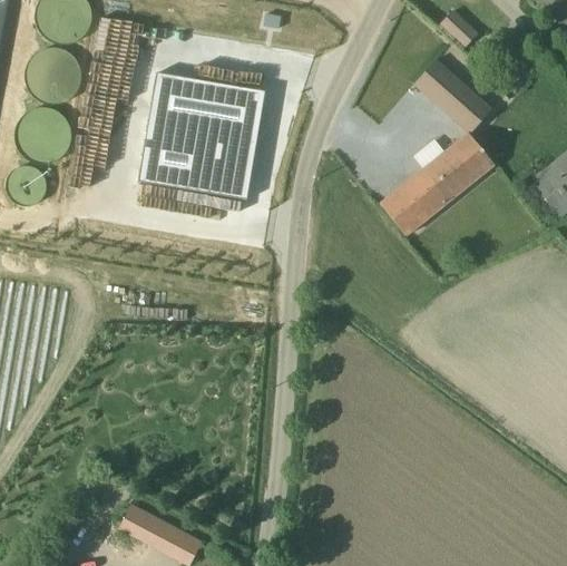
[(536,0),(566,29),(566,0),(536,0)]
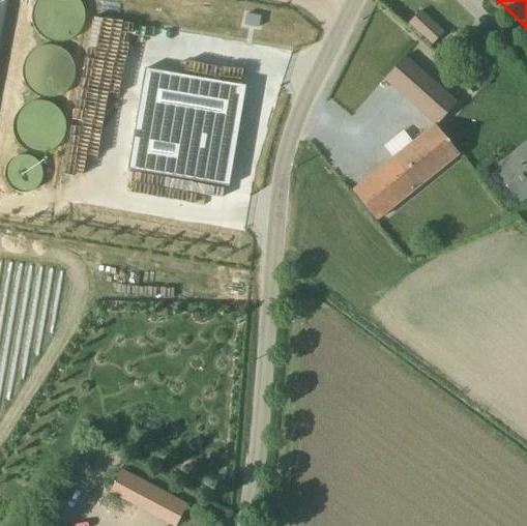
[(262,13),(246,11),(245,23),(260,25),(262,13)]
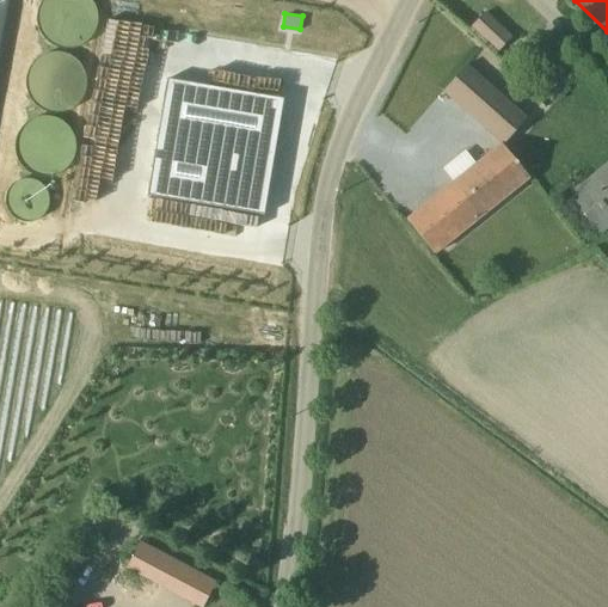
[(528,117),(468,63),(443,90),(502,141),(477,160),(466,147),(442,166),(453,179),(407,216),(435,252),(437,252),(533,177),(505,143),(528,117)]
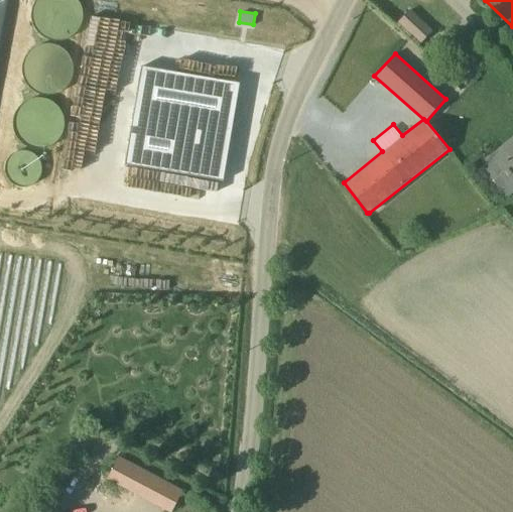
[(240,83),(142,66),(126,162),(223,179),(240,83)]
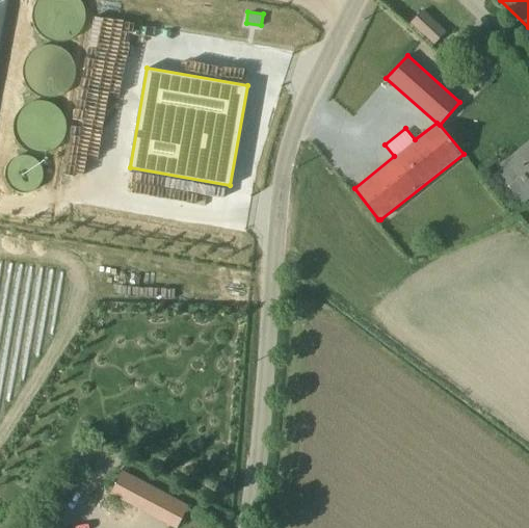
[(528,139),(495,167),(522,203),(528,198),(528,139)]
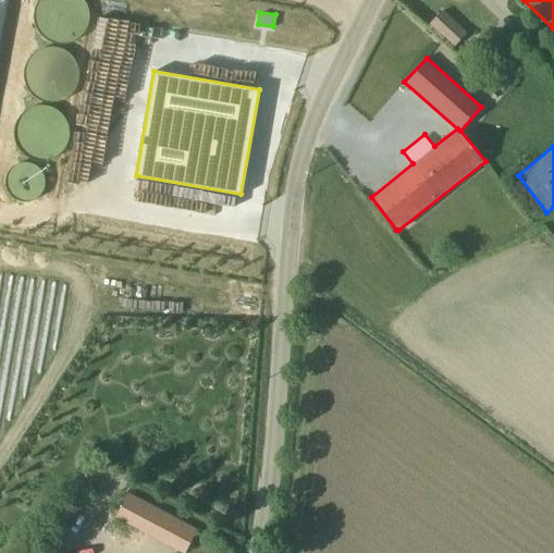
[(197,528),(130,491),(117,516),(185,552),(197,528)]
